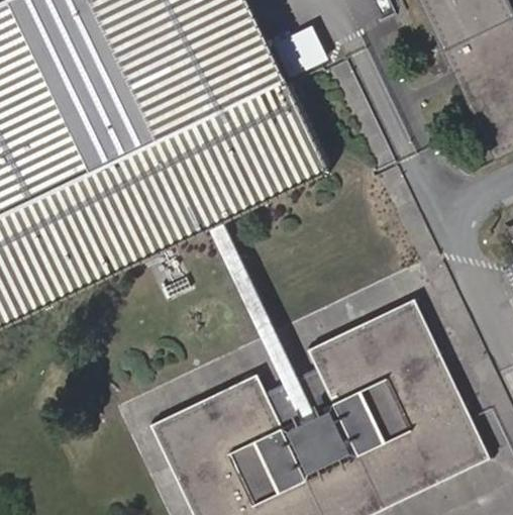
[(0,327),(208,228),(221,222),(324,173),(322,170),(328,167),(247,0),(0,0),(0,327)]
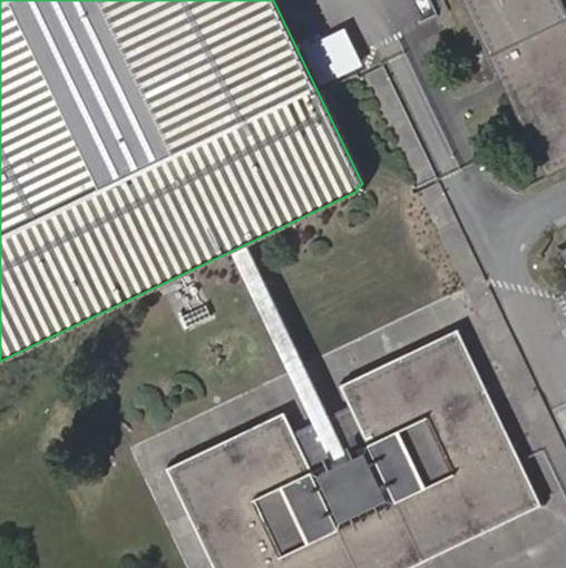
[(458,0),(543,177),(553,173),(469,0),(545,0),(565,43),(565,18),(557,0),(458,0)]
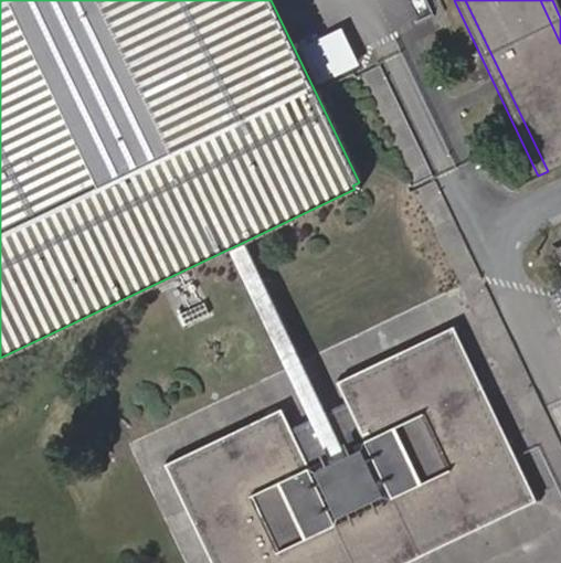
[(465,0),(548,171),(560,165),(560,43),(540,0),(465,0)]
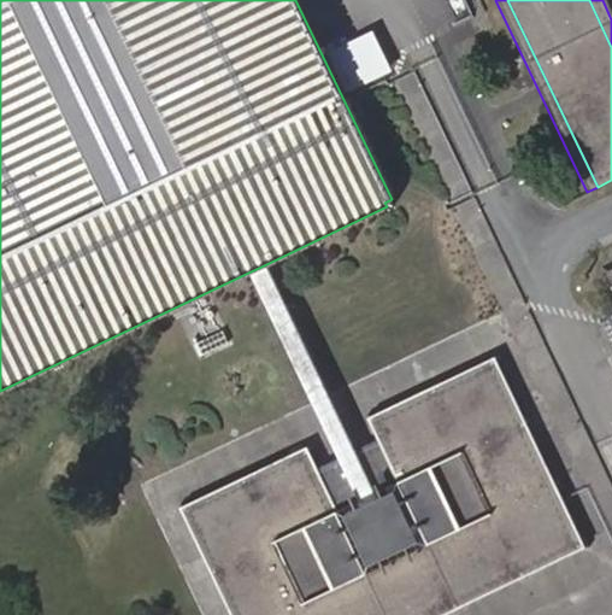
[(340,91),(384,71),(365,27),(321,47),(340,91)]
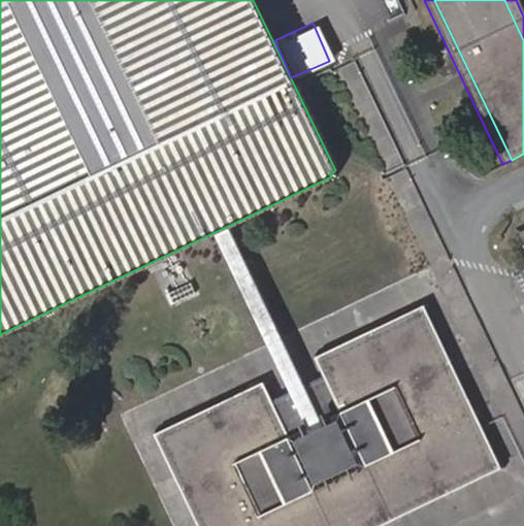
[(302,385),(226,227),(213,233),(289,392),(302,385)]
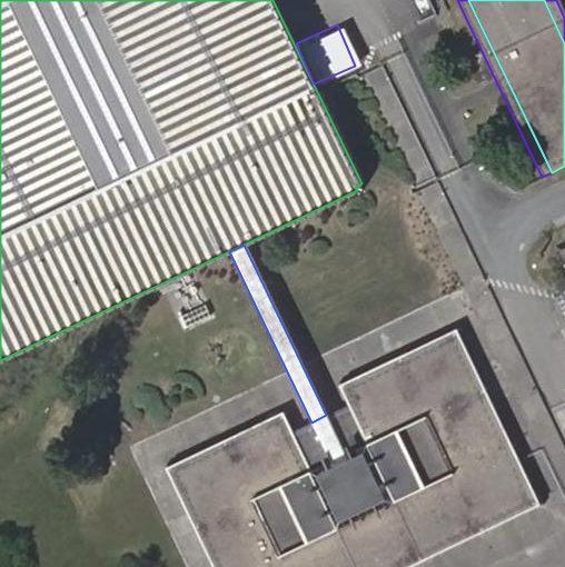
[(235,566),(194,478),(290,433),(280,413),(164,468),(210,566),(407,566),(539,504),(455,331),(337,386),(346,406),(444,359),(508,494),(355,566),(235,566)]
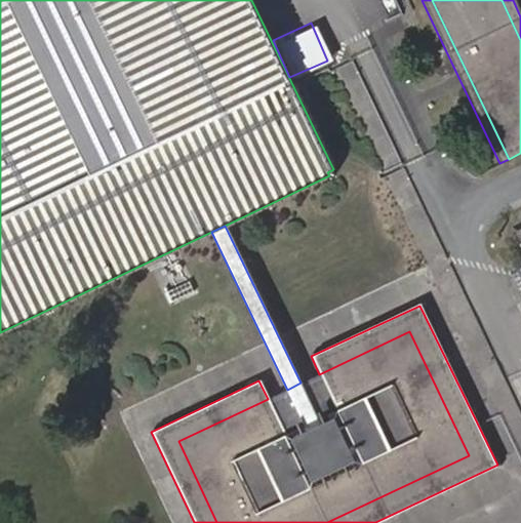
[(287,390),(268,399),(178,441),(216,522),(327,522),(469,455),(409,331),(319,374),(301,383),(287,390)]
